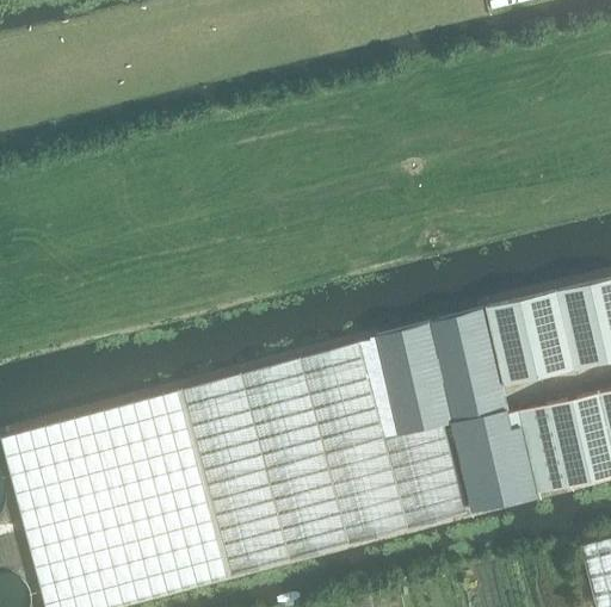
[(610,279),(487,309),(505,386),(610,361),(610,279)]
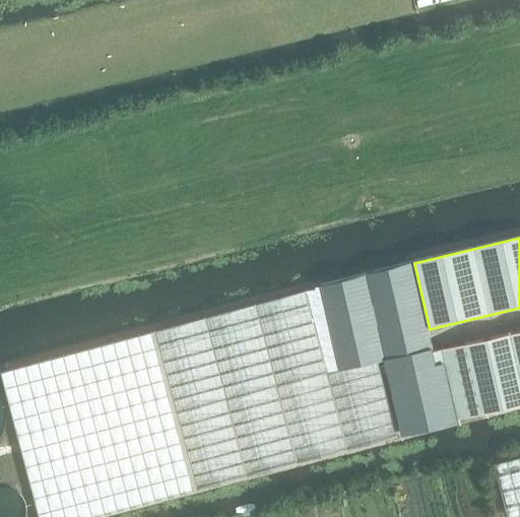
[(457,424),(457,421),(441,350),(433,352),(433,350),(432,350),(412,264),(319,287),(337,370),(383,357),(401,436),(457,424)]
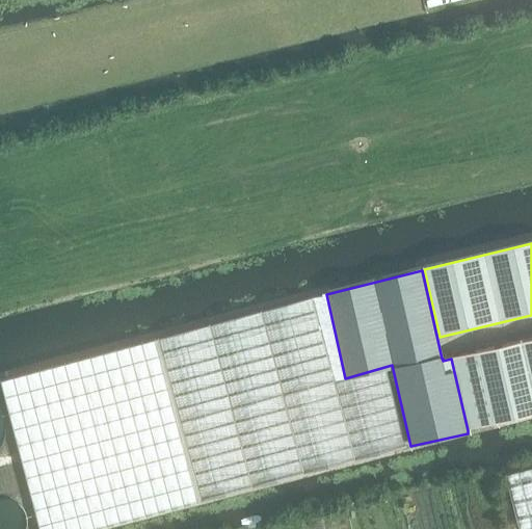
[(104,528),(365,459),(410,446),(392,365),(345,378),(326,294),(1,382),(38,528),(104,528)]
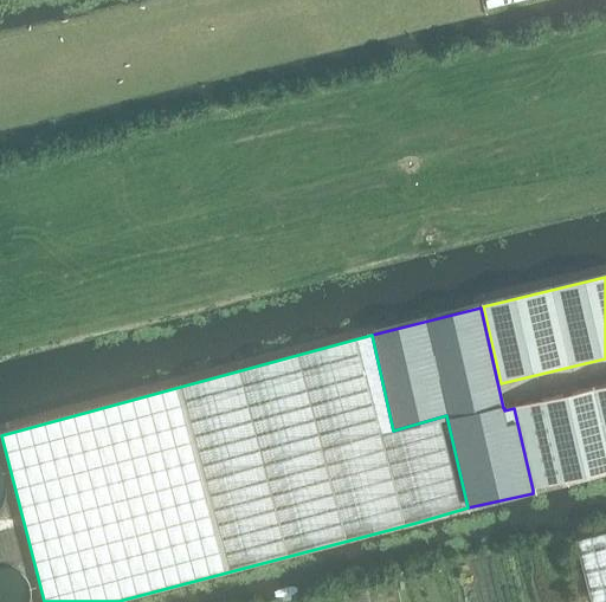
[(605,387),(514,408),(533,490),(605,472),(605,387)]
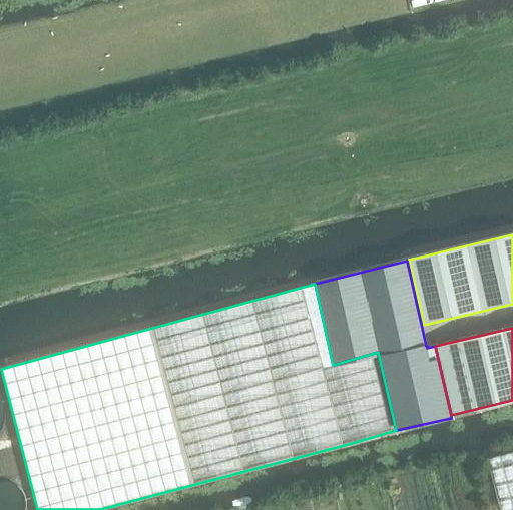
[(512,509),(512,453),(488,460),(500,509),(512,509)]
